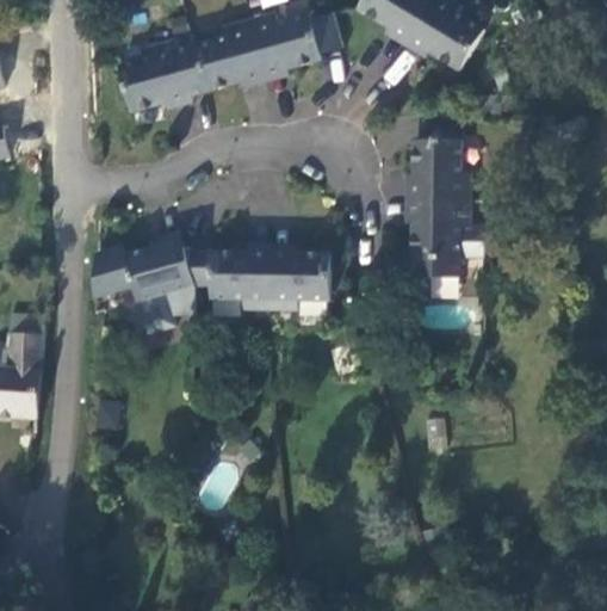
[(412,35),(431,0),(361,0),(355,11),(386,30),(397,26),(412,35)]
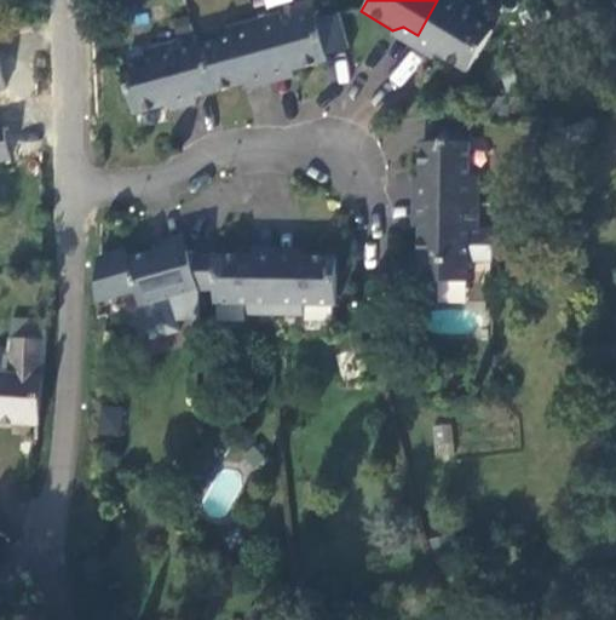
[(465,72),(490,29),(462,12),(467,5),(460,0),(437,0),(418,35),(431,42),(433,55),(465,72)]
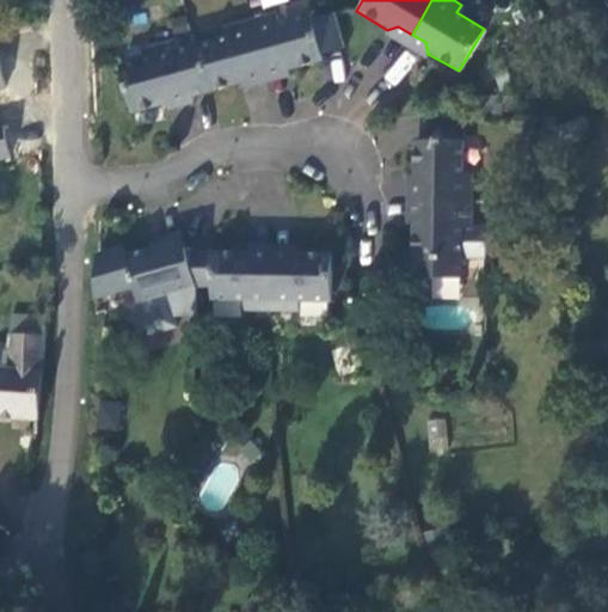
[(343,48),(333,12),(309,18),(308,12),(277,20),(274,11),(249,19),(262,68),(277,65),(287,71),(321,61),(320,55),(343,48)]
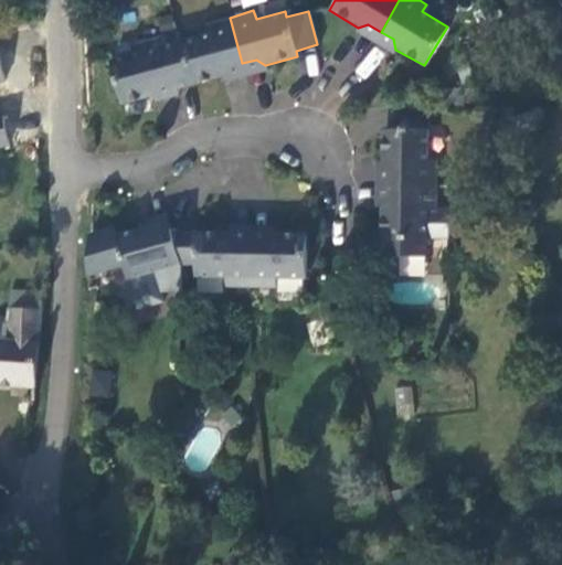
[(242,63),(230,18),(204,24),(207,33),(179,43),(191,85),(222,76),(226,66),(242,63)]
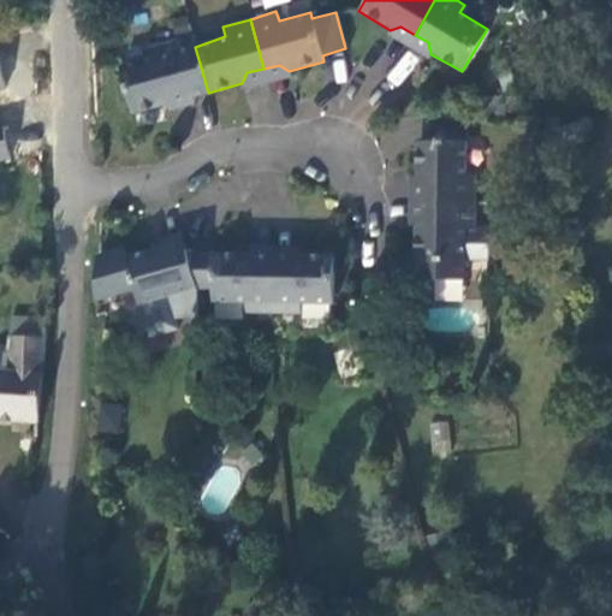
[(408,47),(415,35),(400,27),(390,30),(387,34),(408,47)]
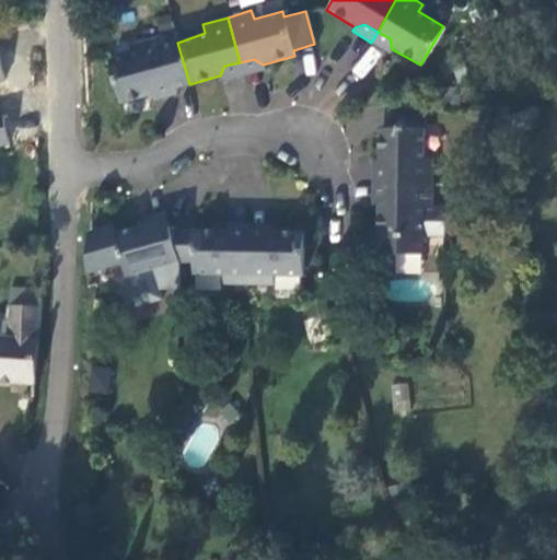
[(392,49),(390,38),(378,32),(371,43),(390,54),(392,49)]
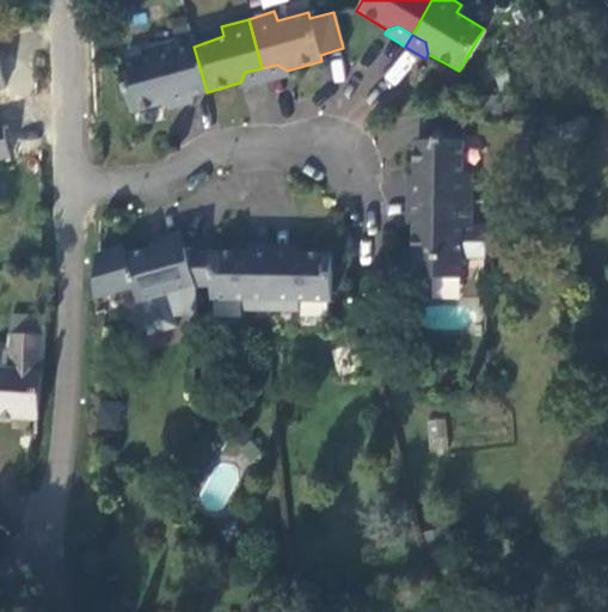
[(207,92),(194,47),(178,50),(176,43),(148,50),(151,60),(118,66),(130,112),(166,103),(167,110),(192,103),(190,97),(207,92)]
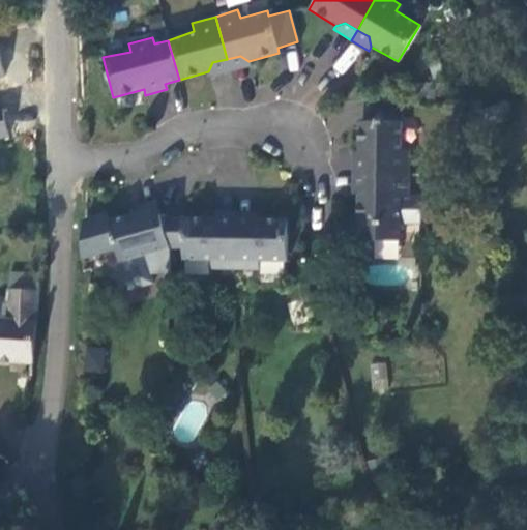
[(231,71),(251,66),(249,61),(240,56),(227,59),(229,65),(231,71)]
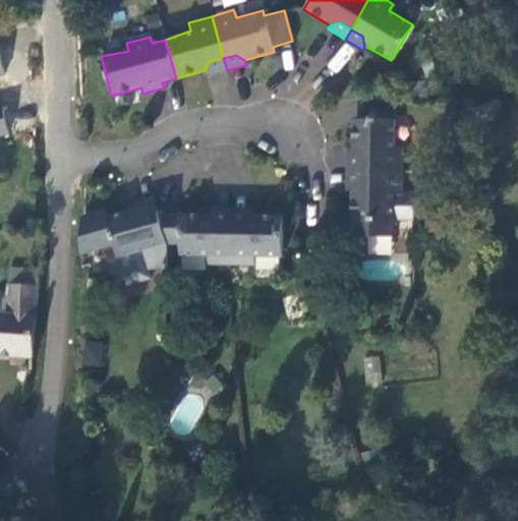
[(225,64),(223,58),(209,61),(205,70),(206,75),(227,70),(225,64)]
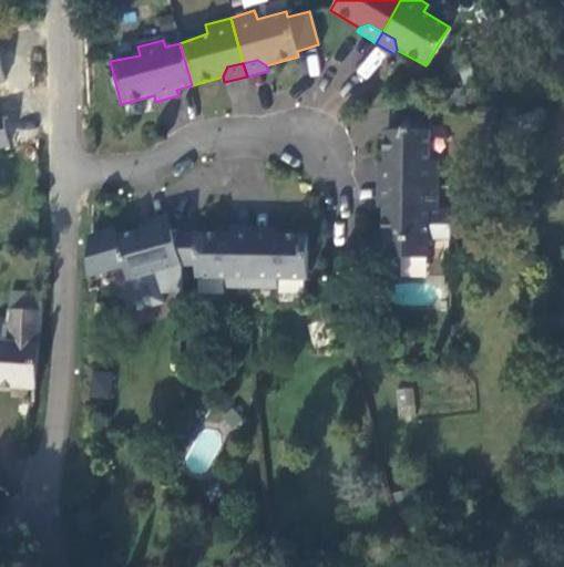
[(429,162),(430,132),(420,132),(421,109),(389,109),(389,132),(382,132),(381,163),(390,169),(389,186),(437,187),(438,162),(429,162)]
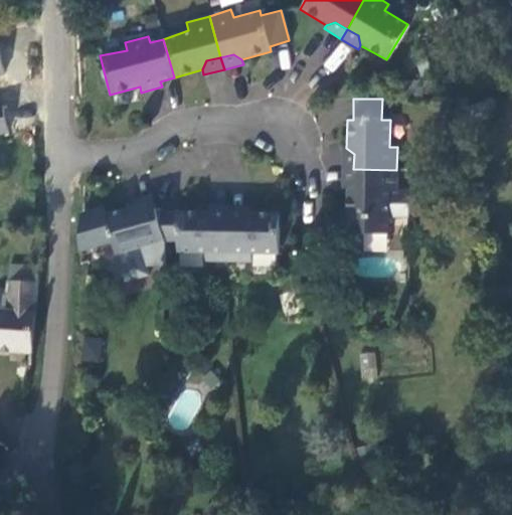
[(496,116),(492,101),(463,107),(467,123),(496,116)]
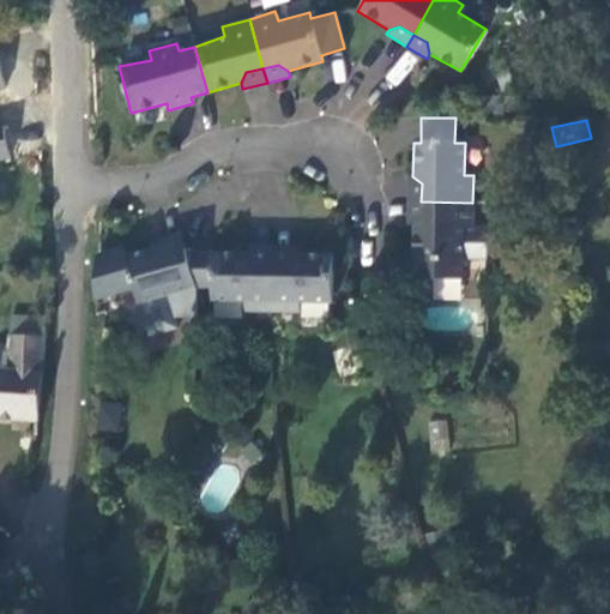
[(0,161),(11,158),(2,121),(0,121),(0,161)]
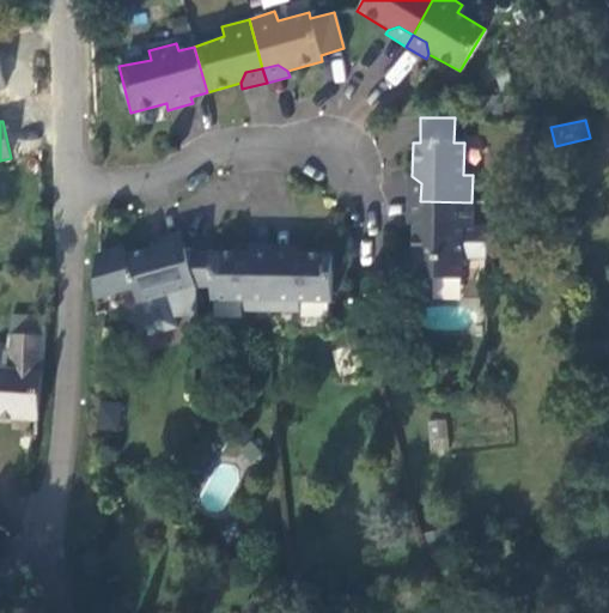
[(420,201),(421,183),(412,176),(406,176),(406,201),(420,201)]
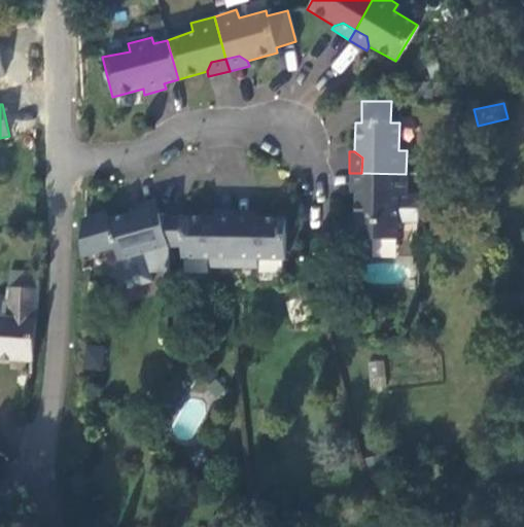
[(417,222),(417,196),(406,197),(406,174),(361,173),(361,185),(354,192),(352,223),(348,224),(347,239),(395,240),(396,222),(417,222)]
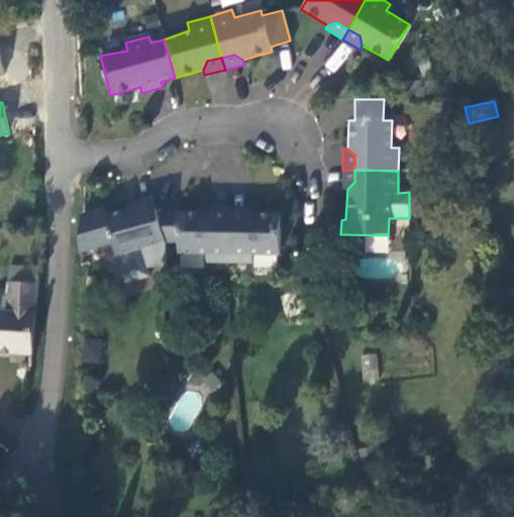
[(354,182),(354,170),(342,170),(341,188),(347,189),(354,182)]
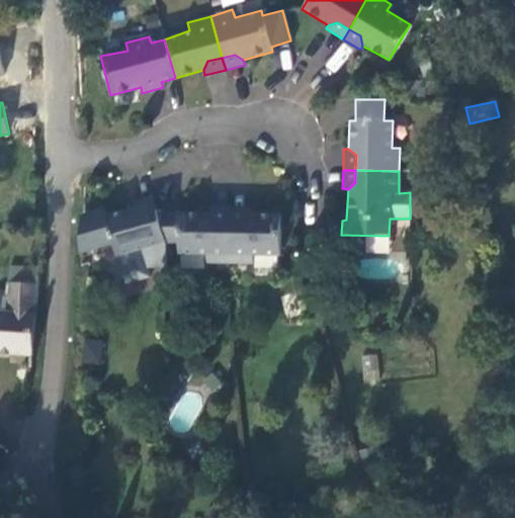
[(156,212),(152,199),(134,204),(134,209),(104,218),(114,255),(113,255),(121,284),(147,277),(146,267),(164,267),(165,242),(158,221),(156,212)]
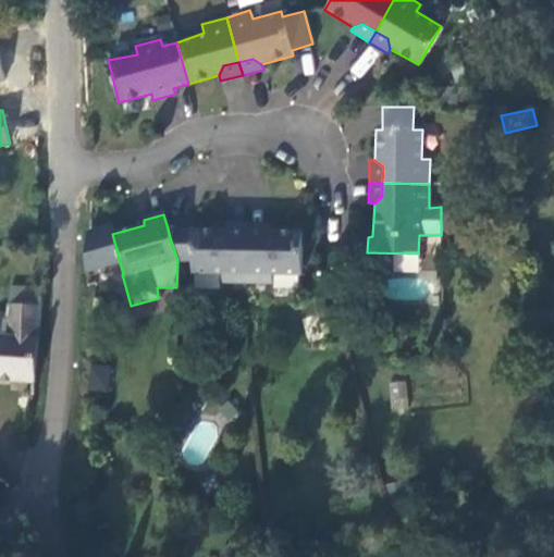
[(246,237),(246,224),(224,224),(223,230),(231,237),(246,237)]
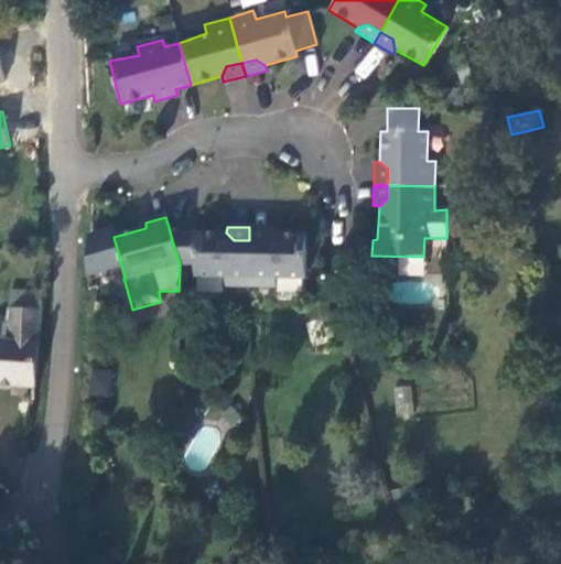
[(270,232),(270,227),(249,227),(249,240),(262,240),(270,232)]
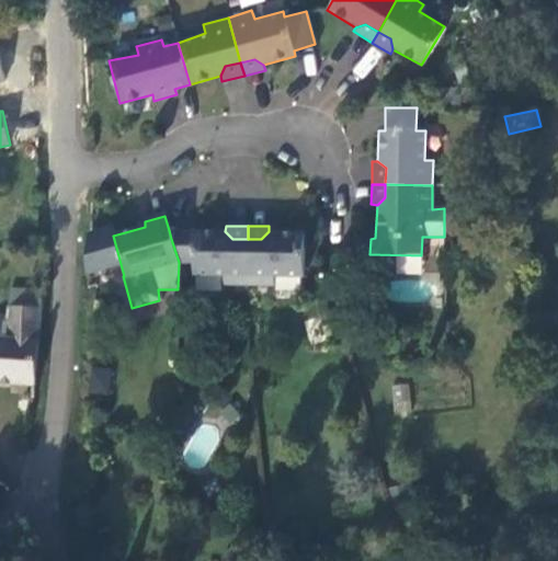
[(194,263),(194,231),(169,230),(171,239),(179,262),(194,263)]
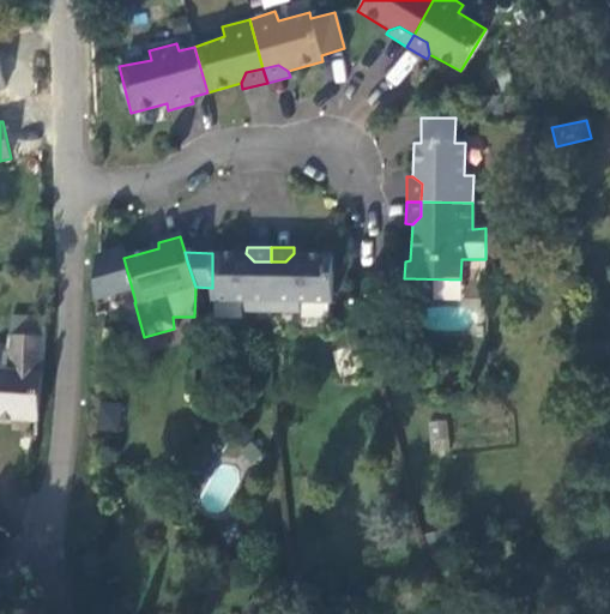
[(271,269),(271,262),(254,262),(246,253),(212,253),(212,288),(211,301),(247,301),(247,307),(271,308),(271,269)]
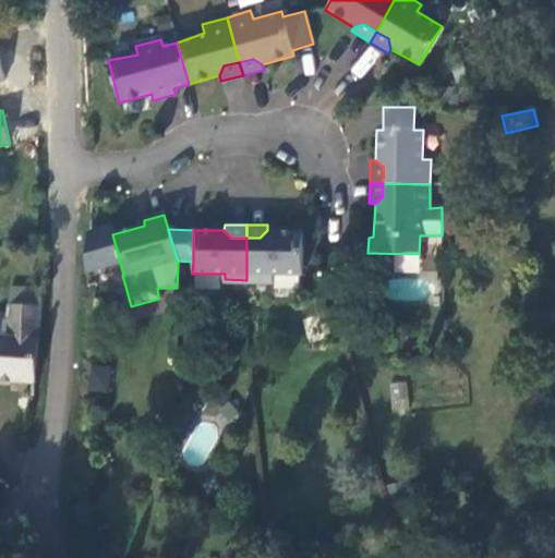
[(301,275),(301,231),(267,230),(260,238),(246,238),(246,244),(246,280),(266,279),(267,274),(301,275)]
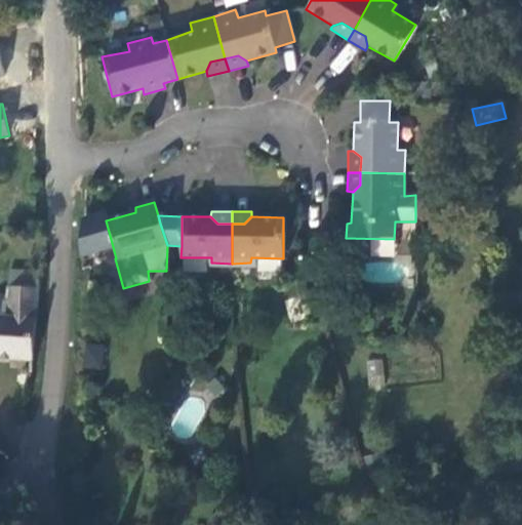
[(0,357),(31,359),(35,319),(37,289),(38,270),(7,269),(6,294),(0,293),(0,357)]
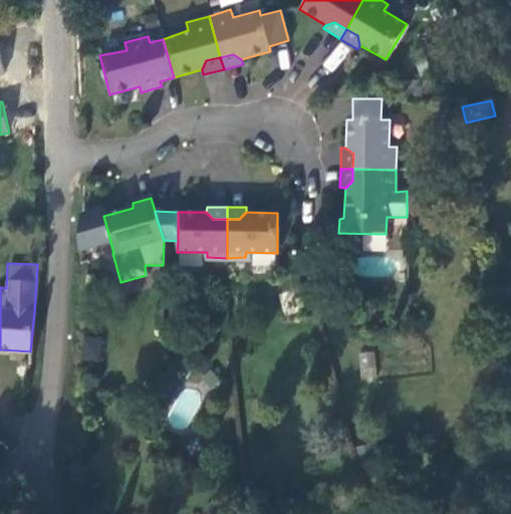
[(78,360),(98,361),(99,336),(79,335),(78,360)]
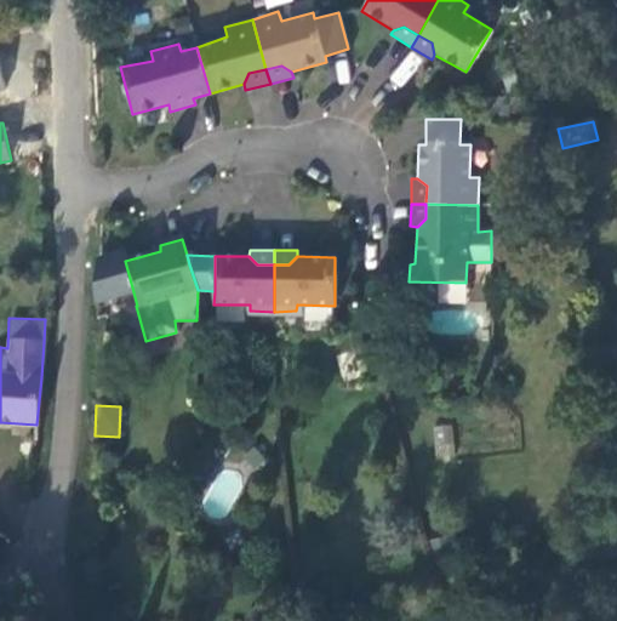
[(433,459),(451,457),(447,425),(429,426),(433,459)]
